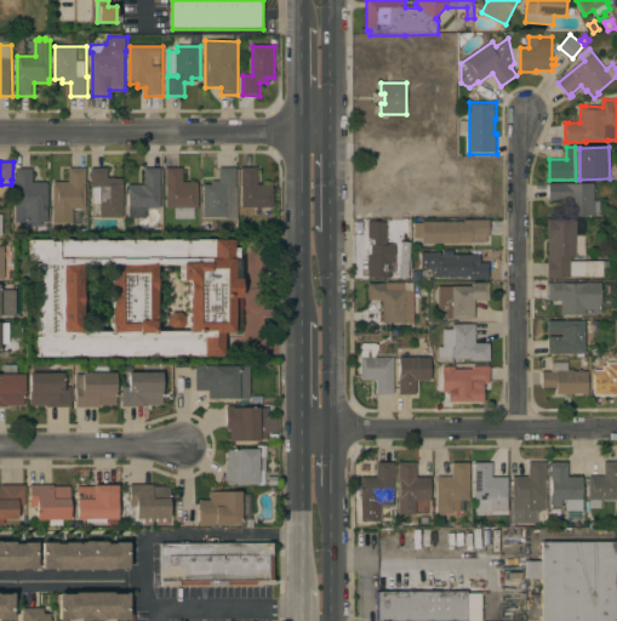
[(56,182),(70,182),(70,167),(87,167),(87,209),(75,209),(75,231),(56,231),(56,182)]
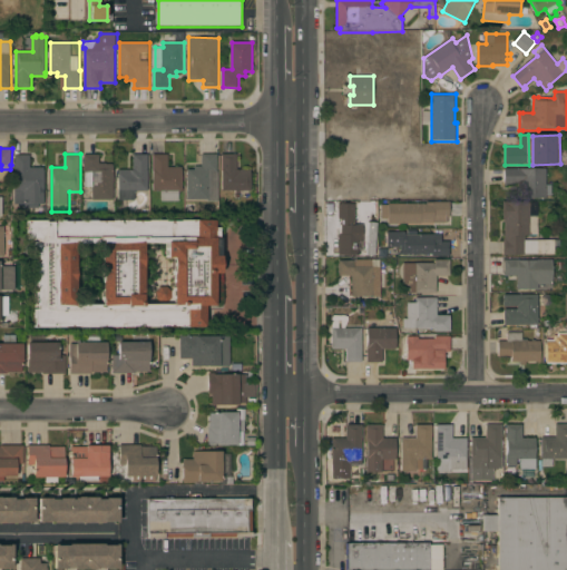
[(188,169),(195,169),(195,166),(203,166),(203,154),(218,154),(218,170),(220,170),(220,202),(208,202),(208,199),(188,199),(188,169)]
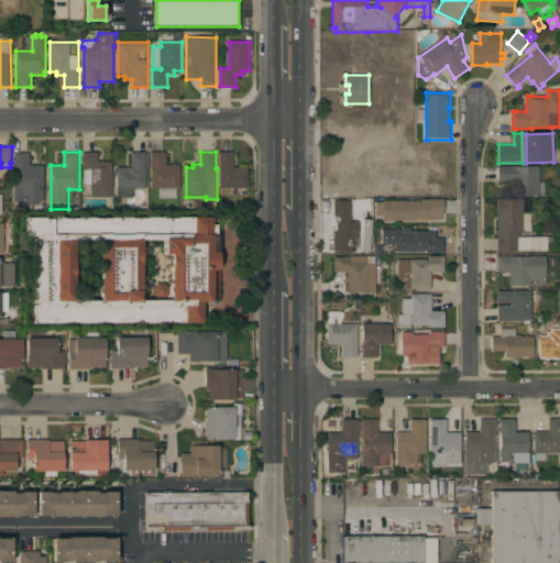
[(220,152),(235,152),(235,167),(249,167),(249,170),(250,170),(250,188),(239,188),(239,190),(233,190),(233,188),(220,188),(220,152)]
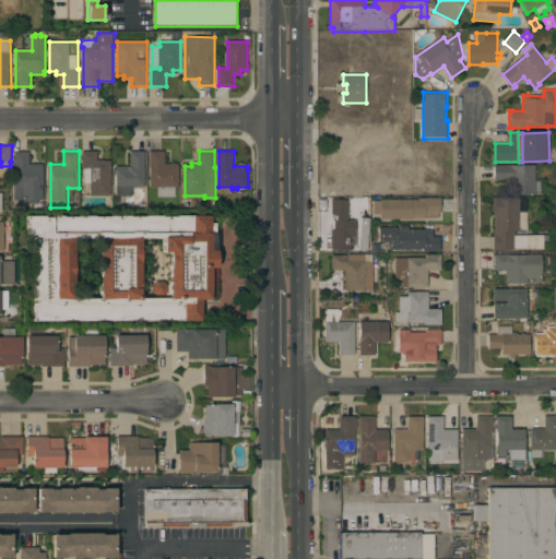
[(15,152),(31,152),(31,164),(45,164),(45,200),(39,200),(39,204),(25,204),(25,200),(15,200),(15,152)]
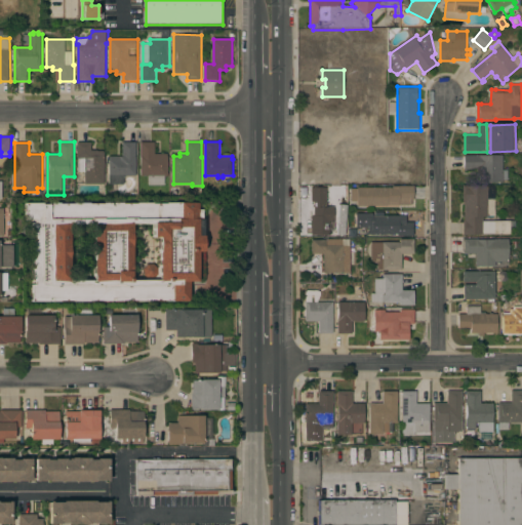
[(79,159),(78,159),(78,143),(92,143),(92,150),(98,151),(105,151),(105,152),(106,152),(106,184),(86,184),(86,172),(79,172),(79,159)]
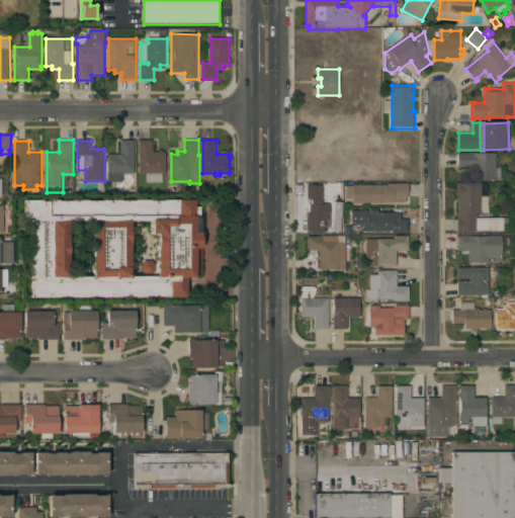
[(108,158),(109,158),(109,155),(121,155),(121,141),(136,141),(136,173),(123,173),(123,182),(108,182),(108,158)]
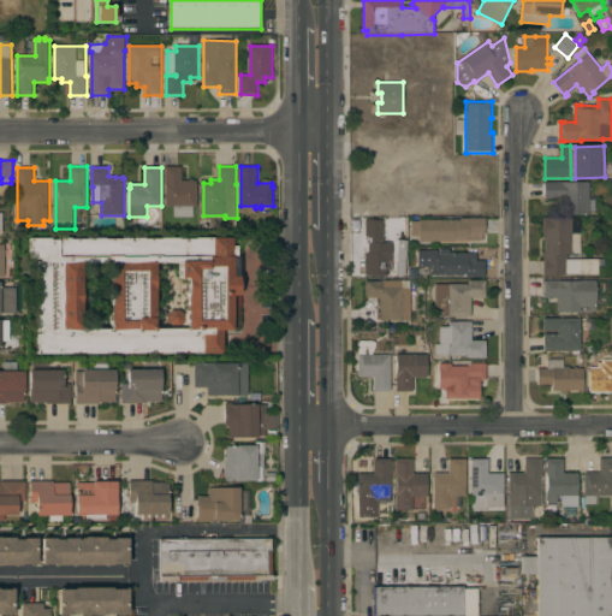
[(166,167),(183,167),(183,181),(197,181),(197,183),(198,183),(198,206),(195,206),(195,218),(176,218),(176,207),(166,207),(166,167)]
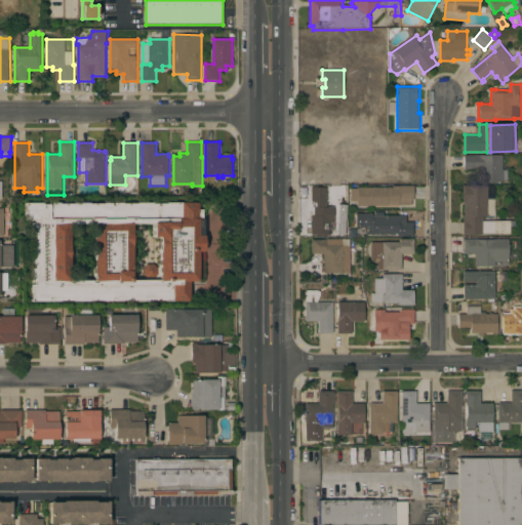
[(504,155),(504,170),(509,170),(509,179),(504,179),(504,183),(479,183),(479,169),(468,169),(468,170),(466,170),(466,155),(504,155)]
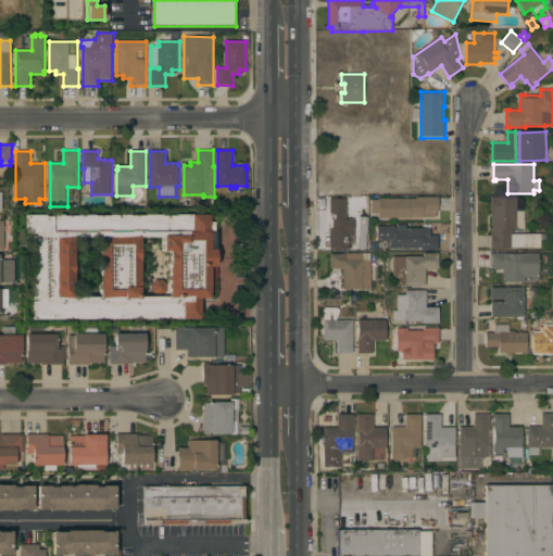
[(417,199),(417,197),(440,197),(440,212),(438,212),(438,217),(412,217),(412,218),(379,218),(379,213),(374,213),(374,200),(380,200),(380,199),(417,199)]
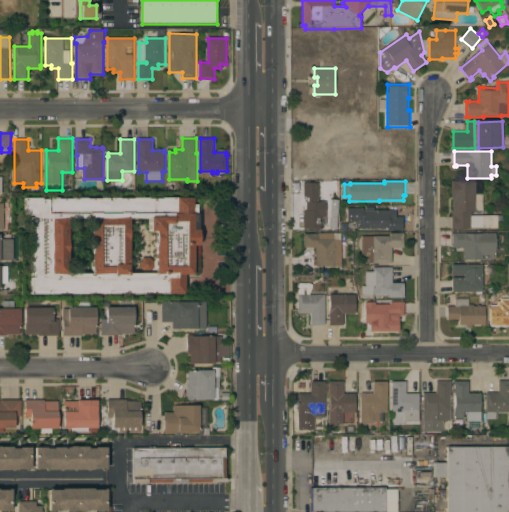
[(453,215),(454,215),(454,198),(453,198),(453,181),(484,181),(484,210),(476,210),(476,211),(472,211),(472,215),(504,215),(504,222),(499,222),(499,228),(472,228),(472,229),(457,229),(453,229),(453,215)]
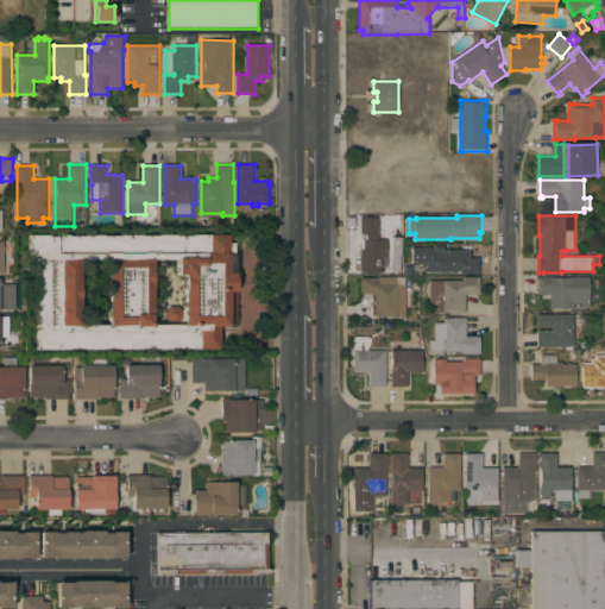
[(363,251),(365,251),(365,234),(363,234),(363,218),(380,218),(380,240),(389,240),(389,258),(385,258),(385,272),(363,272),(363,251)]
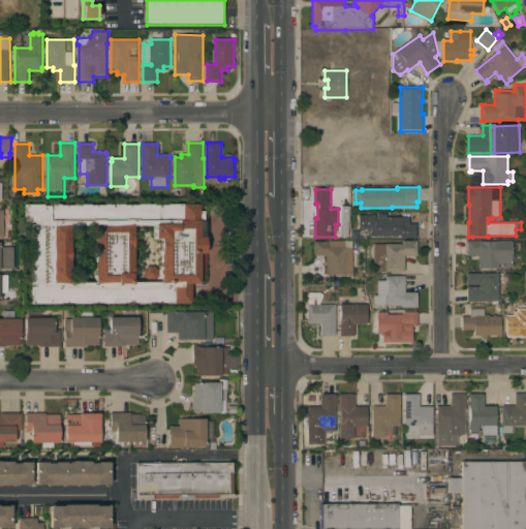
[(33,287),(37,287),(37,284),(33,284),(33,225),(37,225),(37,221),(27,221),(27,205),(45,205),(45,206),(52,206),(52,209),(54,209),(54,204),(202,205),(202,212),(206,212),(206,221),(206,238),(207,238),(207,253),(202,253),(202,283),(193,283),(193,304),(118,304),(118,301),(115,301),(115,304),(33,304),(33,287)]
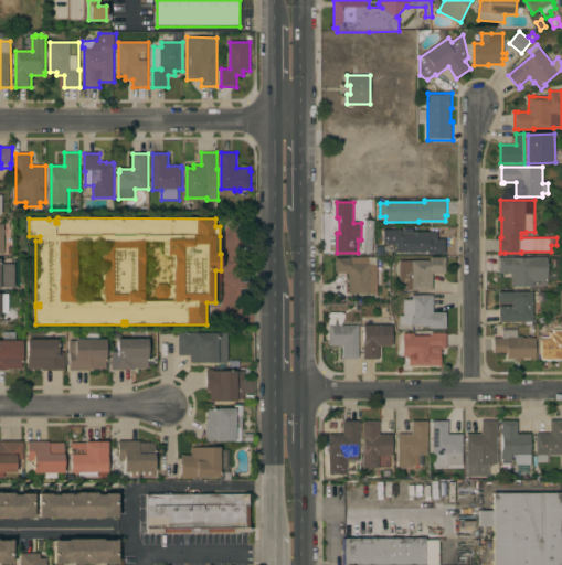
[(403,230),(403,233),(417,233),(417,232),(438,232),(438,240),(447,240),(447,254),(430,254),(430,252),(399,252),(399,245),(385,245),(385,230),(403,230)]
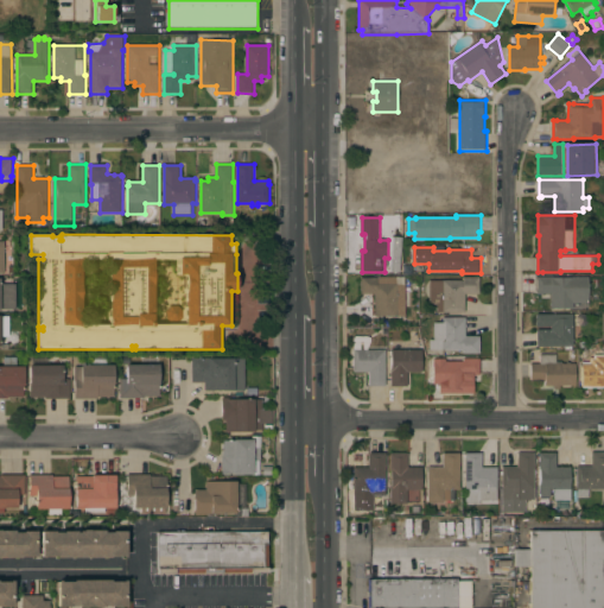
[(407,308),(402,308),(402,316),(376,316),(376,295),(362,295),(362,278),(377,278),(377,277),(399,277),(399,284),(407,284),(407,308)]
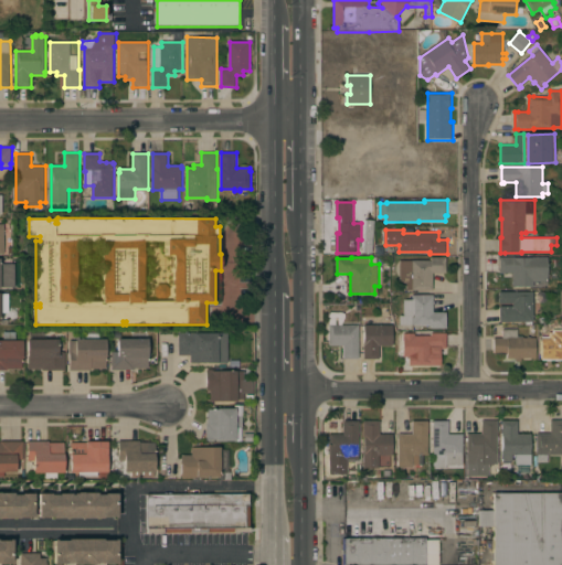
[(432,260),(432,257),(447,257),(447,274),(434,274),(434,290),(401,290),(401,260),(432,260)]
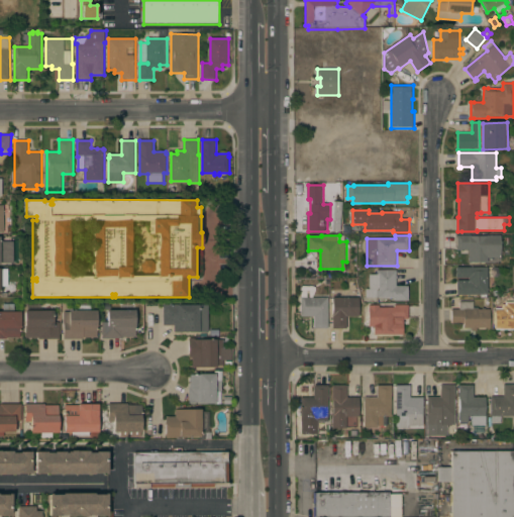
[(502,235),(502,257),(489,257),(489,263),(471,263),(471,249),(457,249),(457,235),(502,235)]
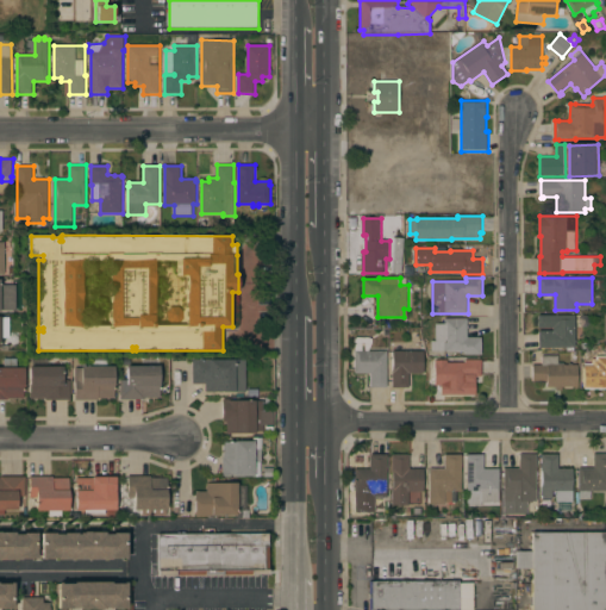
[(0,279),(2,279),(2,285),(17,285),(17,311),(0,311),(0,279)]
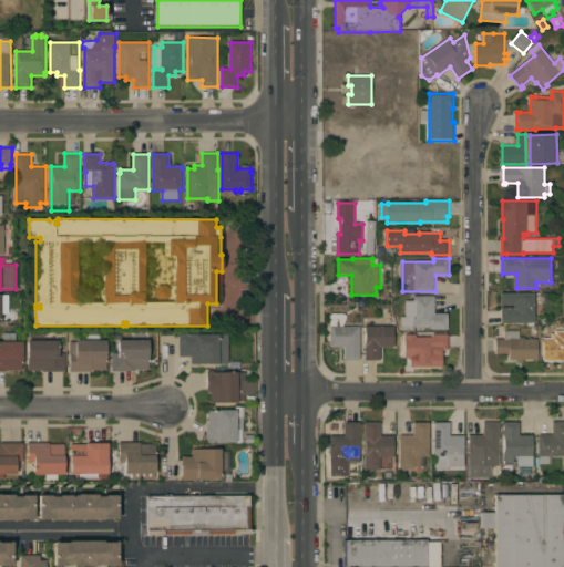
[(536,292),(536,294),(549,294),(549,305),(536,305),(536,323),(502,323),(502,308),(515,308),(515,305),(502,305),(502,294),(536,292)]
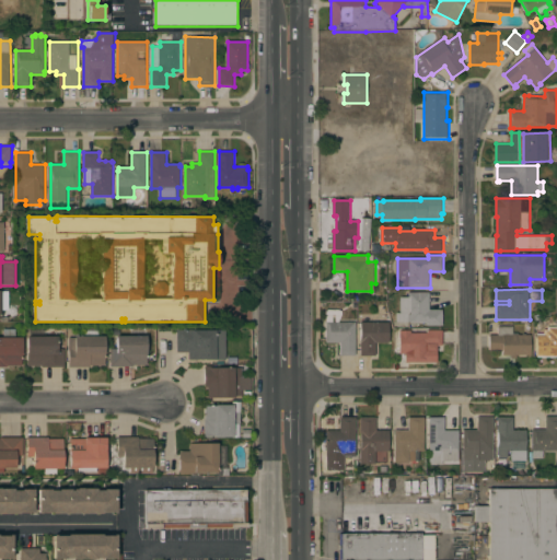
[(0,319),(0,291),(9,291),(9,308),(2,308),(2,319),(0,319)]
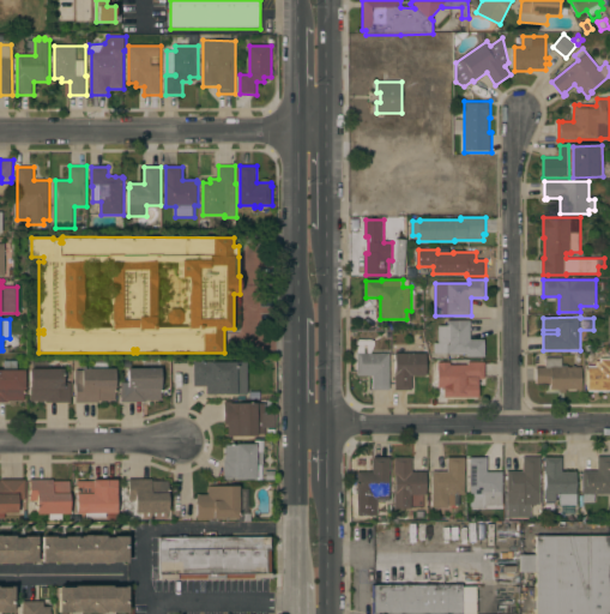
[(471,320),(471,339),(485,339),(485,357),(469,357),(469,354),(448,354),(448,353),(436,353),(436,345),(438,345),(438,343),(440,343),(440,326),(448,326),(448,320),(471,320)]
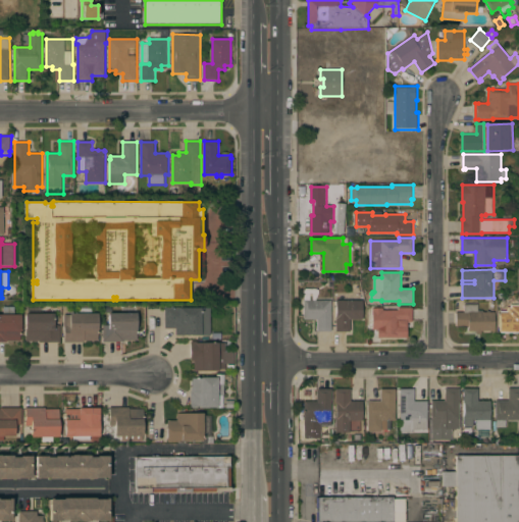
[(332,301),(332,331),(318,331),(318,319),(305,319),(305,292),(306,291),(306,289),(308,289),(312,290),(315,289),(317,289),(320,291),(320,292),(319,294),(318,297),(317,300),(332,301)]
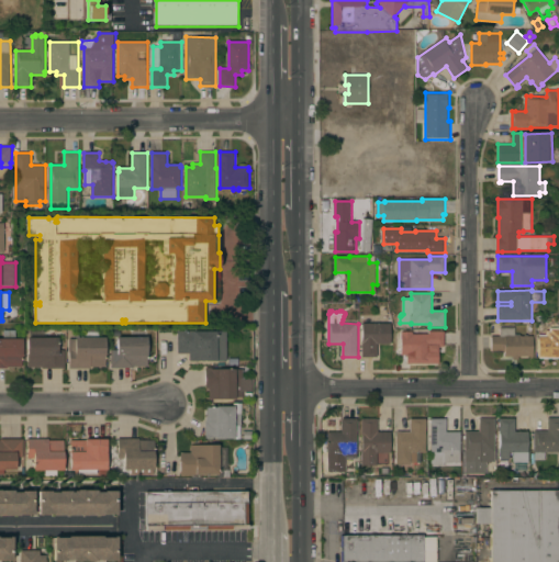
[(392,324),(391,344),(378,344),(378,357),(362,357),(362,324),(392,324)]
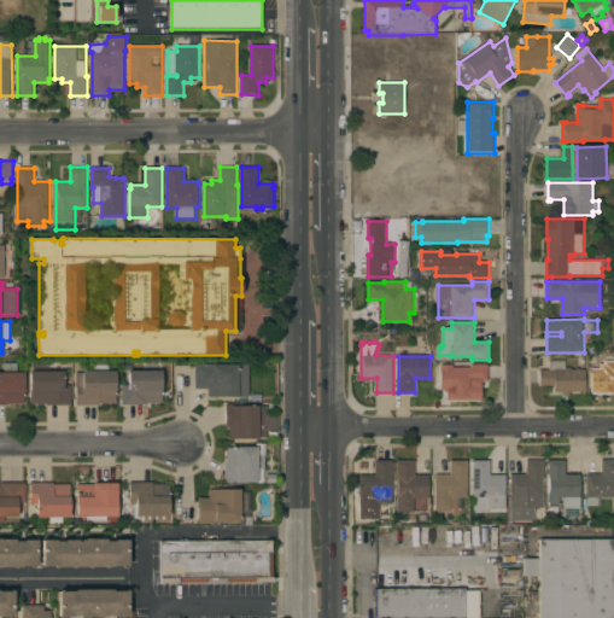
[(550,369),(550,360),(567,360),(567,369),(588,369),(586,392),(571,392),(571,396),(565,396),(565,392),(555,392),(555,388),(541,386),(541,369),(550,369)]
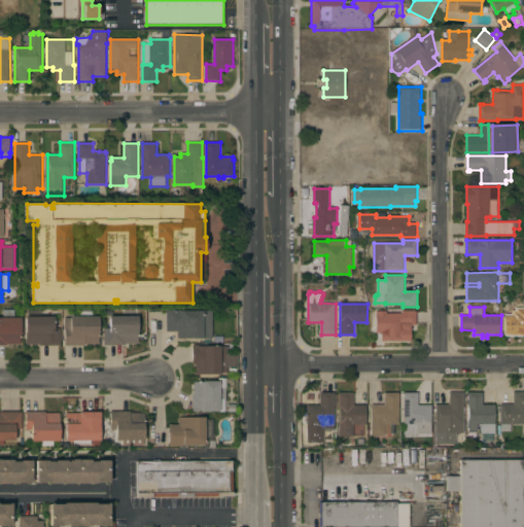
[(523,336),(507,336),(507,317),(520,316),(519,308),(523,309),(523,336)]
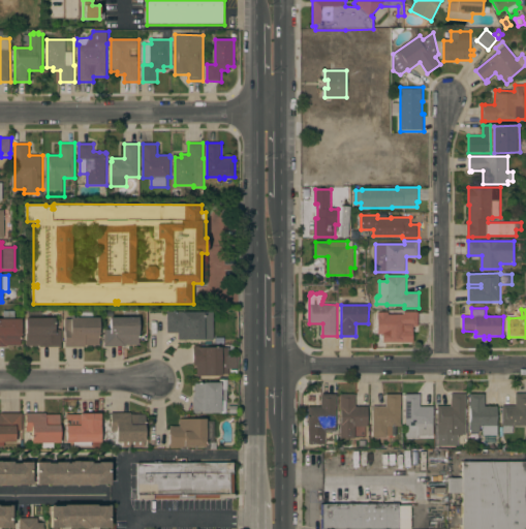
[(0,318),(4,318),(4,311),(16,311),(16,318),(23,318),(23,336),(22,336),(22,345),(8,346),(8,347),(0,347),(0,318)]
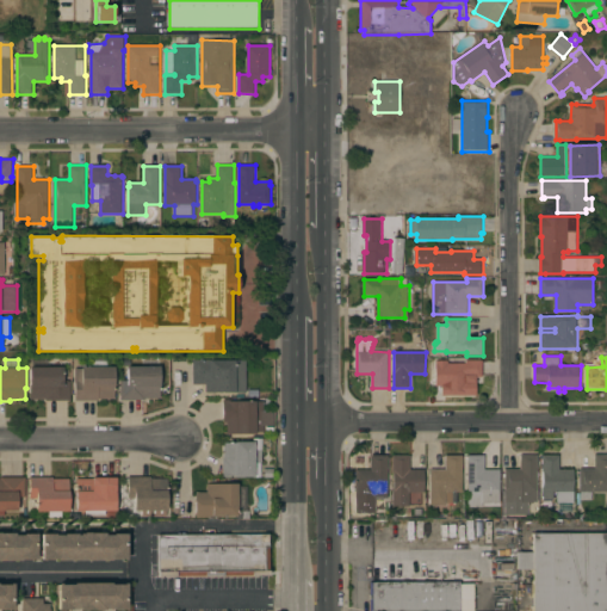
[(122,382),(123,382),(123,381),(129,381),(129,366),(144,366),(144,359),(161,359),(162,399),(147,399),(147,400),(122,400),(122,382)]
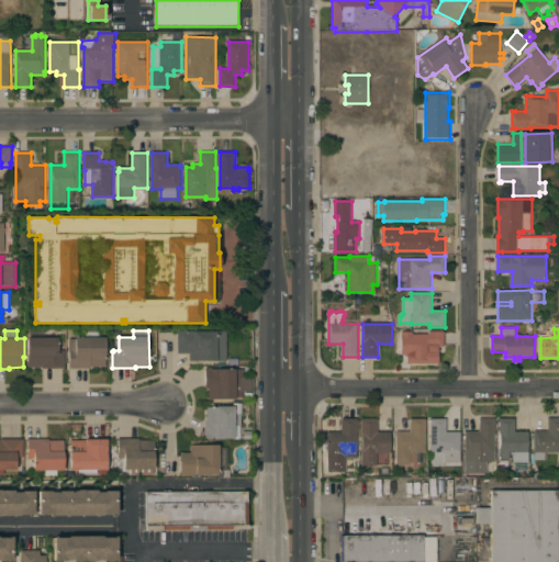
[(227,332),(227,360),(217,360),(217,361),(191,361),(191,353),(179,353),(179,330),(227,332)]
